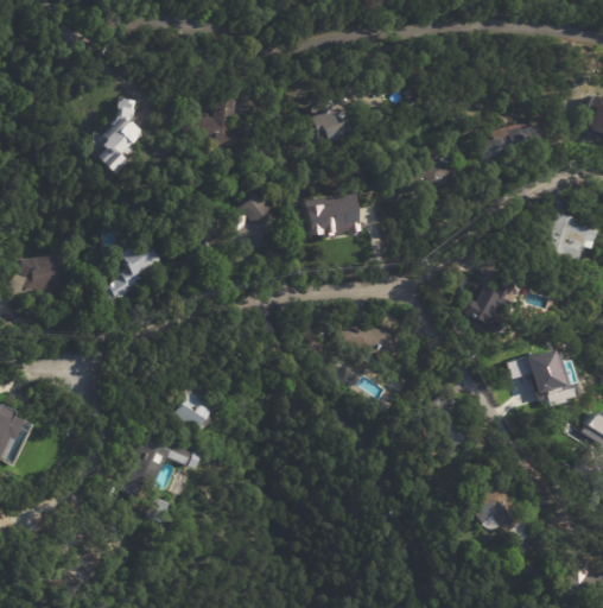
[(239,102),(237,127),(242,128),(241,150),(216,149),(216,137),(185,135),(186,115),(197,116),(197,118),(209,118),(209,116),(216,118),(217,96),(233,97),(233,100),(239,100),(239,102)]
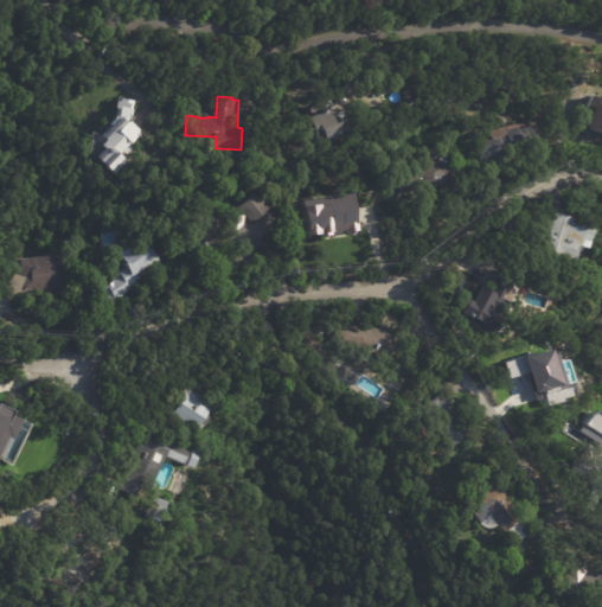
[(601,135),(580,128),(584,113),(588,114),(594,96),(601,98),(601,135)]
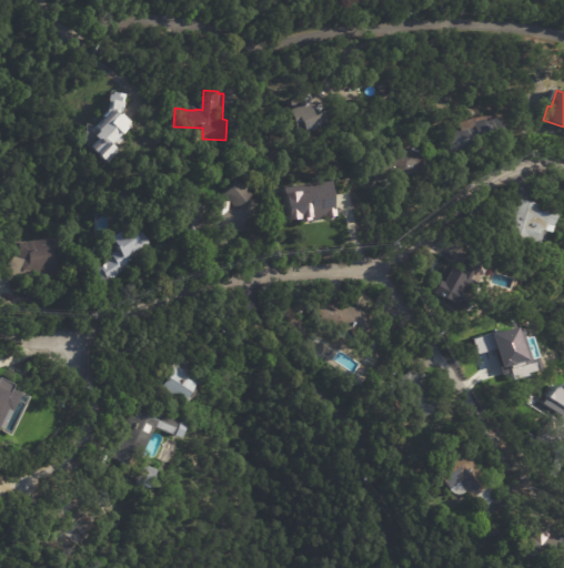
[(114,93),(127,94),(124,110),(123,109),(122,114),(133,124),(123,137),(122,134),(113,145),(123,154),(113,165),(92,148),(99,140),(96,137),(98,133),(94,130),(103,119),(102,118),(107,112),(106,111),(113,103),(114,93)]
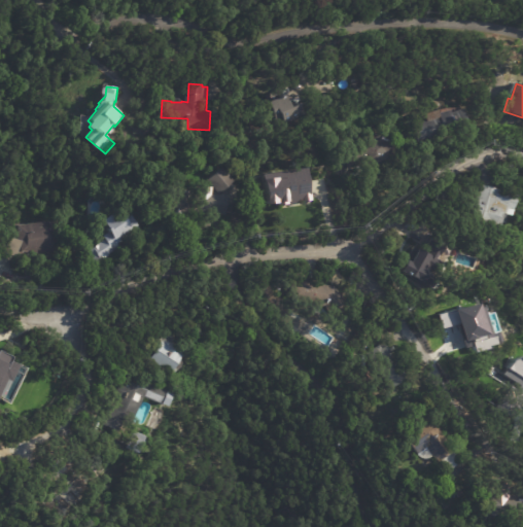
[(301,102),(302,102),(307,114),(279,127),(269,101),(286,95),(290,106),(301,102)]
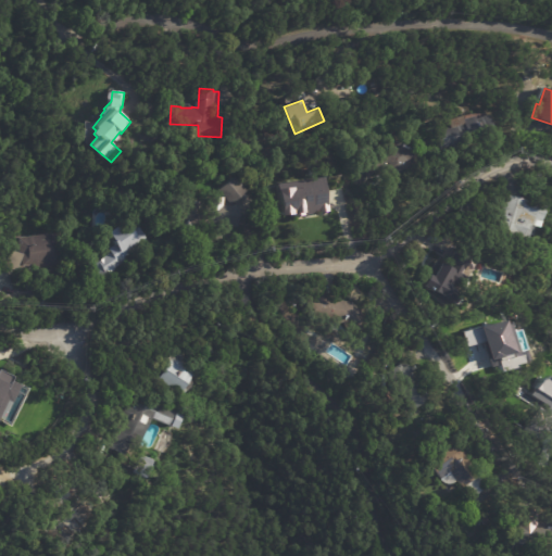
[(459,147),(458,147),(458,146),(444,150),(439,130),(453,126),(451,118),(463,115),(464,118),(475,115),(476,118),(488,114),(494,136),(459,147)]
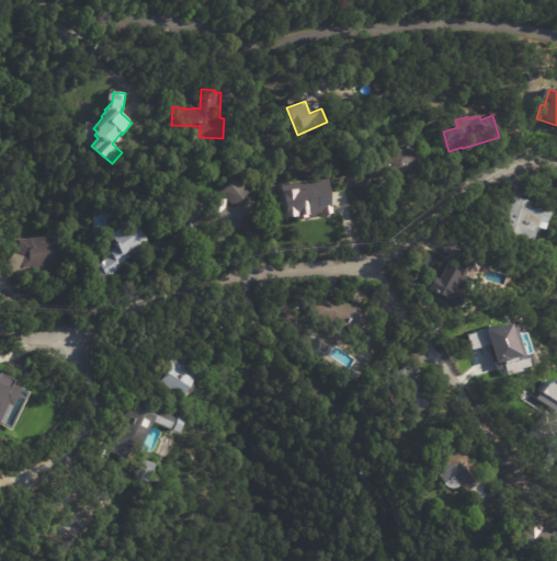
[(372,176),(370,161),(389,156),(394,149),(404,144),(410,144),(418,148),(422,153),(425,160),(425,167),(423,172),(419,176),(412,181),(406,181),(400,179),(394,175),(373,180),(372,176)]
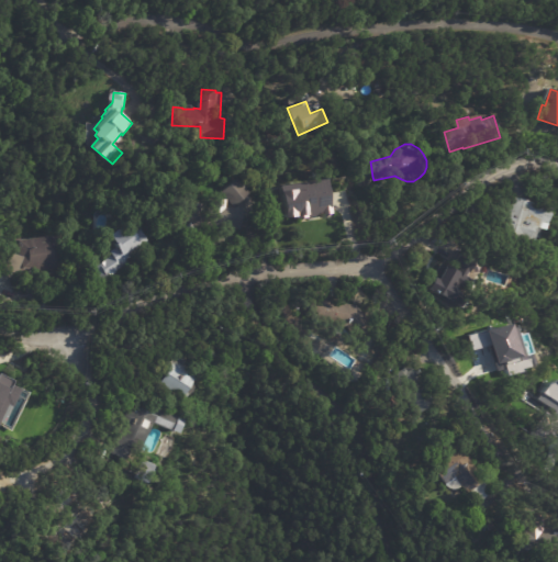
[(250,192),(235,206),(221,192),(236,177),(250,192)]
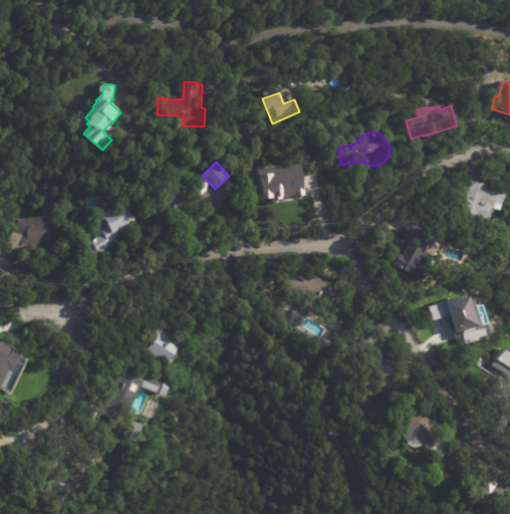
[(305,195),(301,164),(258,170),(262,201),(305,195)]
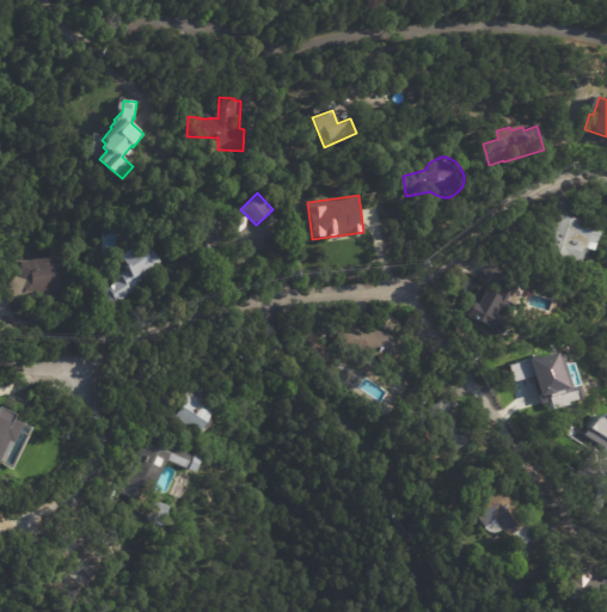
[(568,216),(601,226),(595,250),(584,246),(580,263),(555,256),(559,234),(557,233),(562,214),(568,216)]
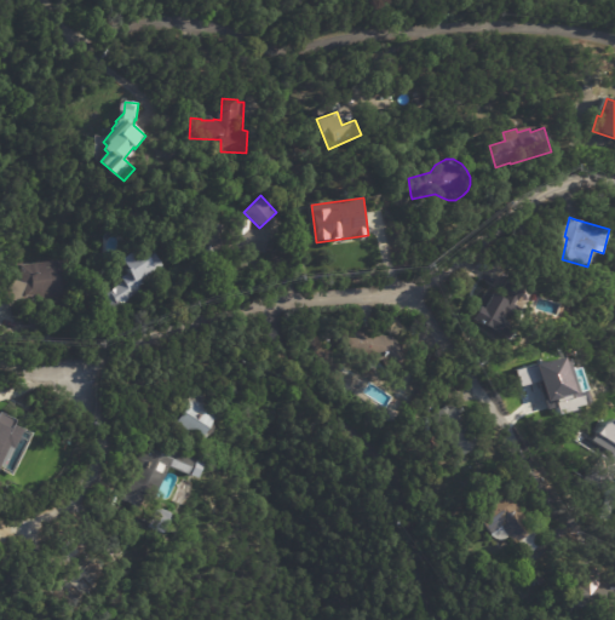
[(268,236),(268,251),(199,252),(199,228),(208,228),(208,225),(228,225),(228,233),(235,233),(235,220),(251,219),(251,229),(268,229),(268,236)]
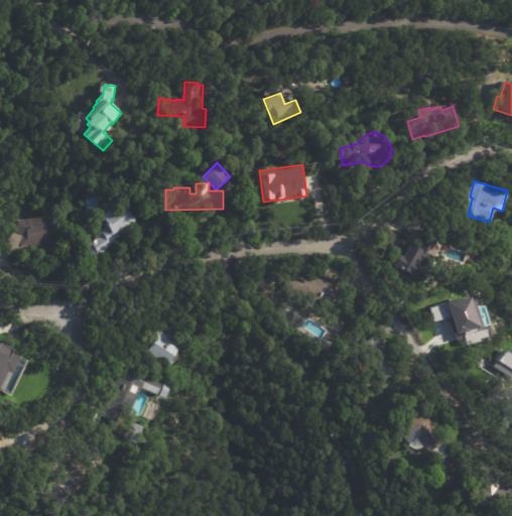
[(128,233),(127,231),(118,238),(120,241),(98,258),(89,245),(104,234),(101,231),(106,227),(98,216),(108,208),(113,216),(119,211),(120,213),(128,208),(142,227),(130,236),(128,233)]
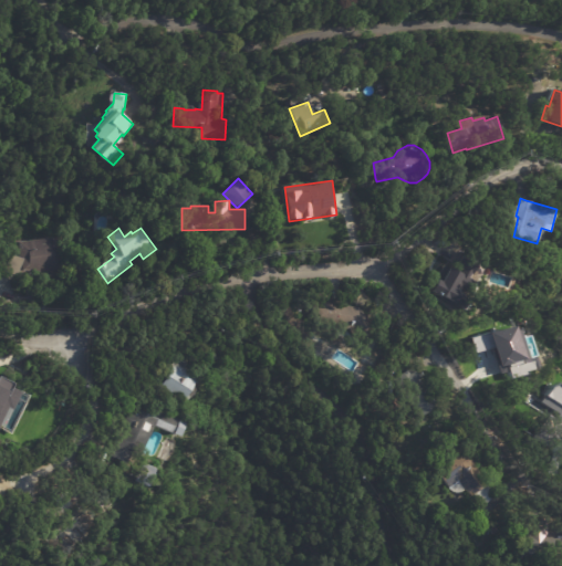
[(25,274),(19,275),(6,272),(10,254),(14,255),(12,243),(61,236),(66,268),(25,274)]
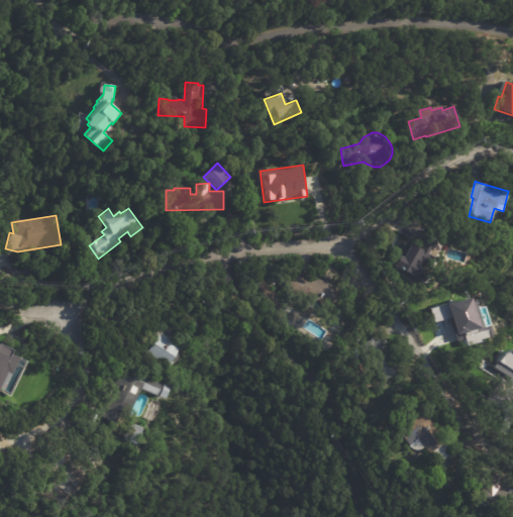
[(425,231),(439,239),(430,254),(436,257),(430,269),(423,264),(422,267),(429,271),(427,273),(430,275),(425,285),(402,271),(403,271),(394,266),(400,255),(403,256),(410,244),(418,248),(419,246),(424,249),(425,246),(418,243),(425,231)]
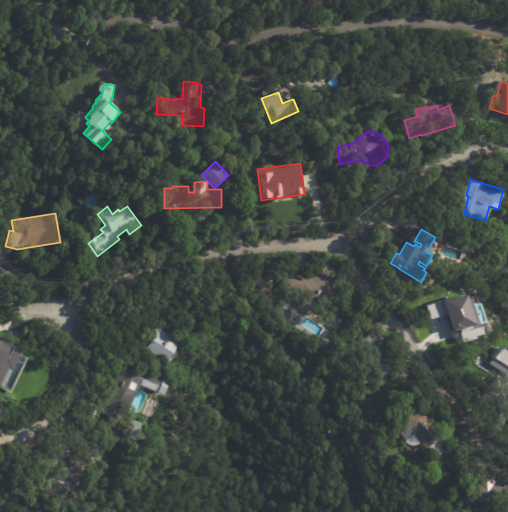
[(297,273),(306,274),(306,275),(326,278),(343,296),(329,309),(314,293),(283,289),(285,272),(294,274),(294,273),(297,273)]
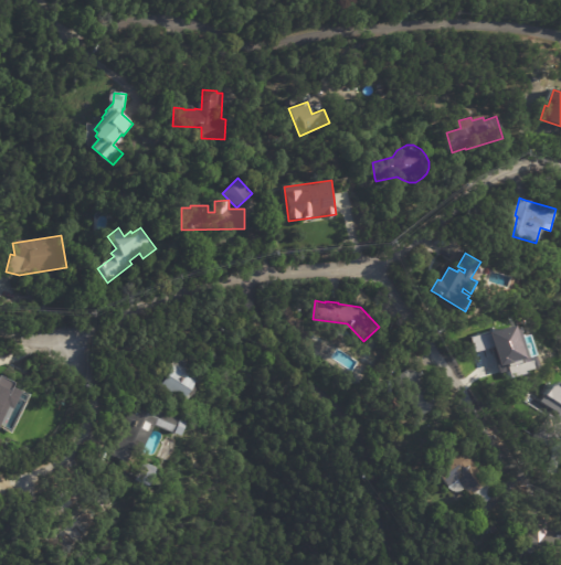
[(490,370),(483,329),(506,326),(512,365),(490,370)]
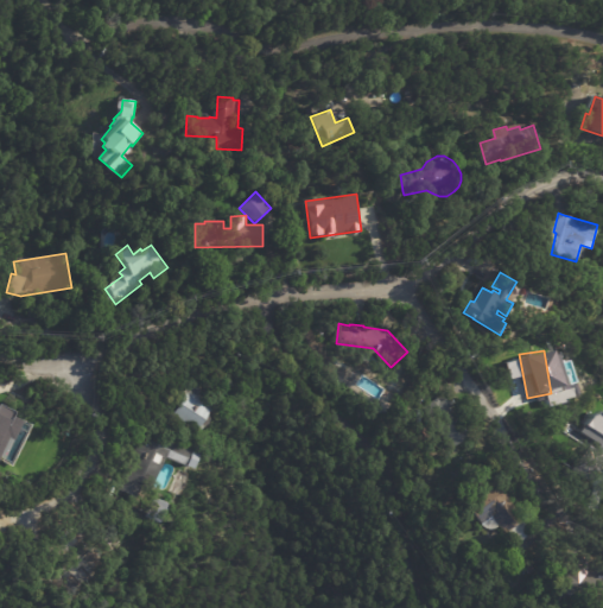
[(513,374),(499,378),(495,359),(511,355),(515,374),(513,374)]
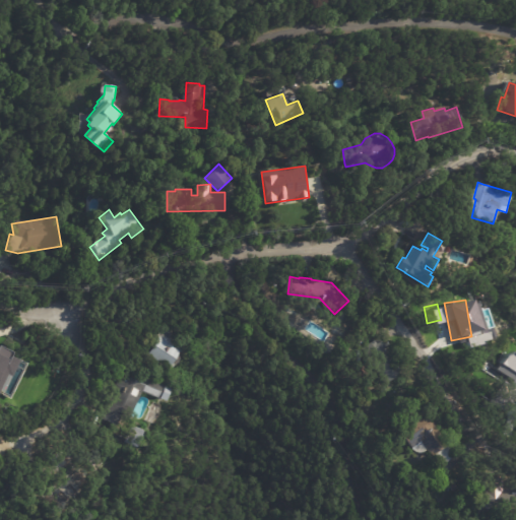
[(175,334),(170,341),(181,349),(166,371),(142,354),(155,337),(154,337),(164,324),(176,332),(175,334)]
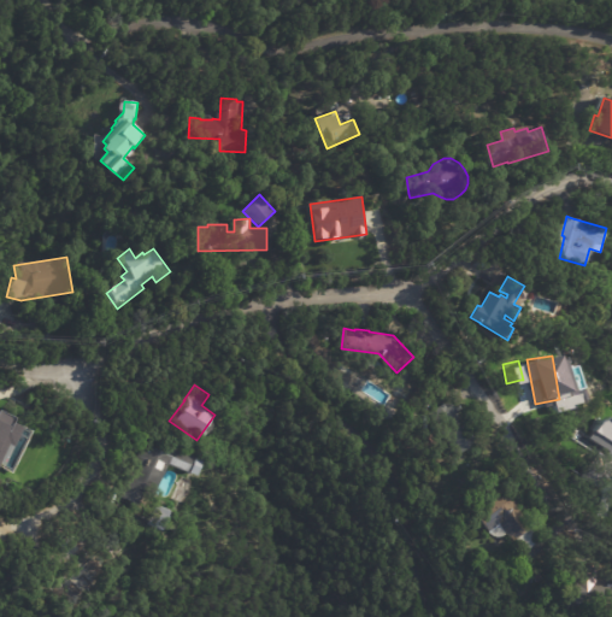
[(6,458),(0,465),(0,419),(19,430),(12,440),(7,451),(6,458)]
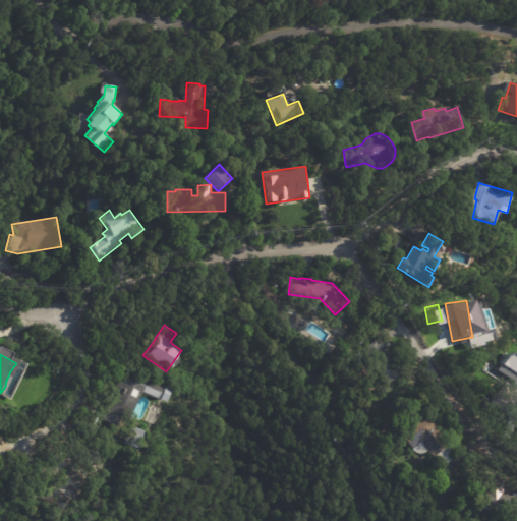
[(155,400),(141,393),(124,429),(103,419),(124,375),(137,382),(139,378),(144,380),(145,379),(168,390),(162,403),(155,400)]
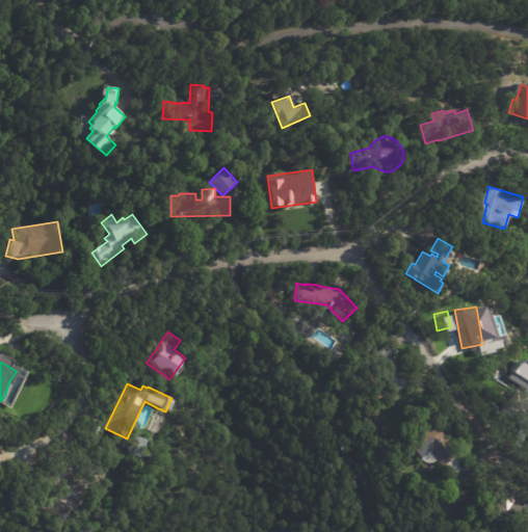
[(443,430),(460,455),(459,456),(467,467),(455,476),(448,464),(444,467),(442,462),(441,463),(438,460),(436,462),(431,463),(428,463),(425,461),(423,460),(410,441),(437,421),(443,430)]
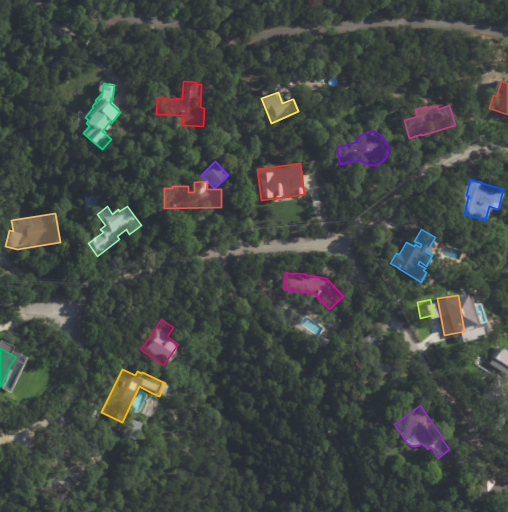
[(142,424),(136,440),(124,435),(131,420),(142,424)]
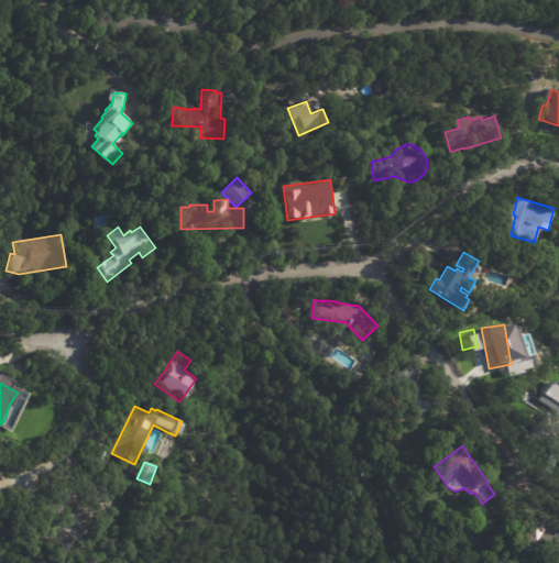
[(58,529),(70,519),(57,503),(72,490),(87,507),(99,496),(111,510),(85,533),(88,537),(70,551),(63,543),(66,540),(57,530),(58,529)]
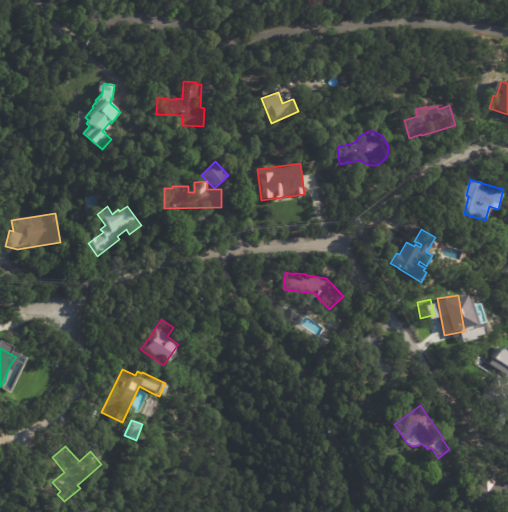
[(501,480),(507,480),(507,505),(477,505),(477,470),(496,470),(496,480),(501,480)]
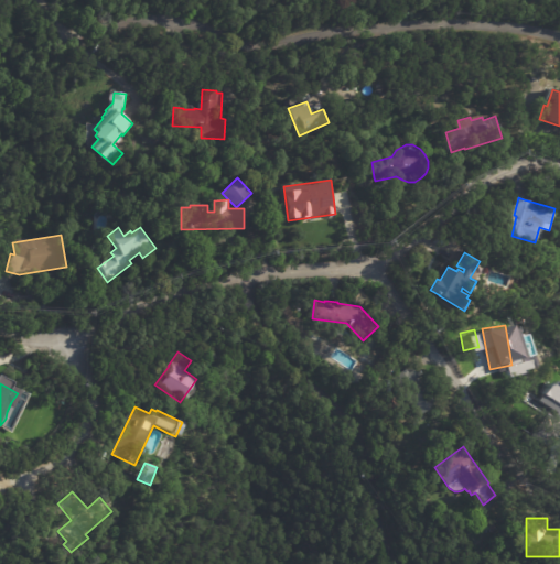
[(493,532),(488,525),(494,521),(499,529),(494,533),(493,532)]
